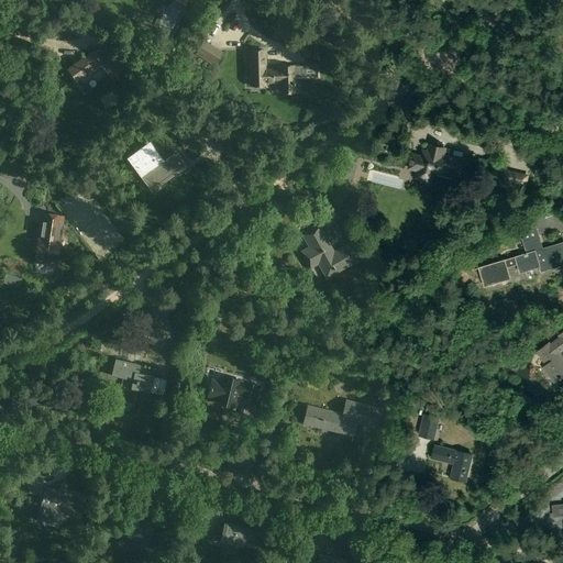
[(188,7),(200,13),(202,8),(190,1),(188,7)]
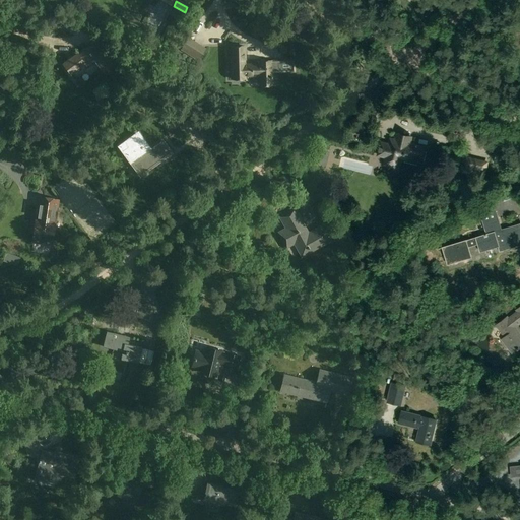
[(95,61),(100,68),(113,59),(107,51),(101,55),(91,43),(77,53),(64,62),(71,73),(84,63),(87,67),(95,61)]
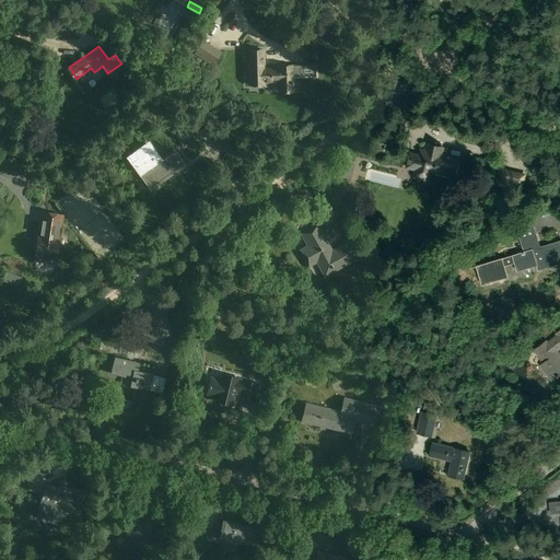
[(301,65),(292,65),(280,65),(280,68),(265,68),(265,49),(247,49),(247,85),(266,85),(265,81),(280,80),(281,91),(293,91),(293,78),(318,78),(317,63),(301,63),(301,65)]
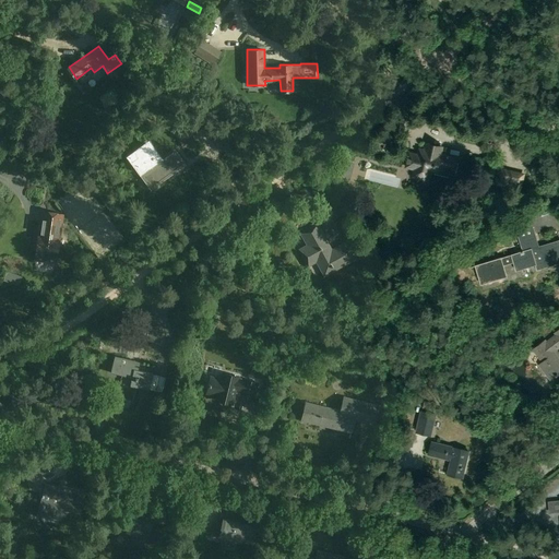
[(121,63),(106,74),(113,83),(127,72),(121,63)]
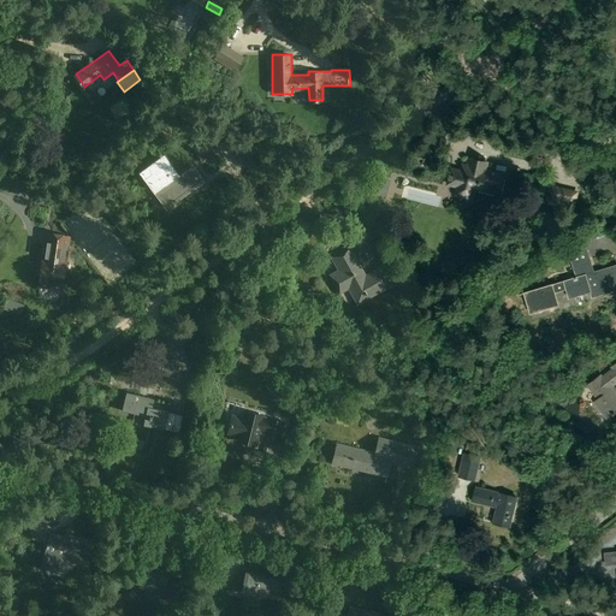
[(201,163),(215,157),(209,141),(195,147),(201,163)]
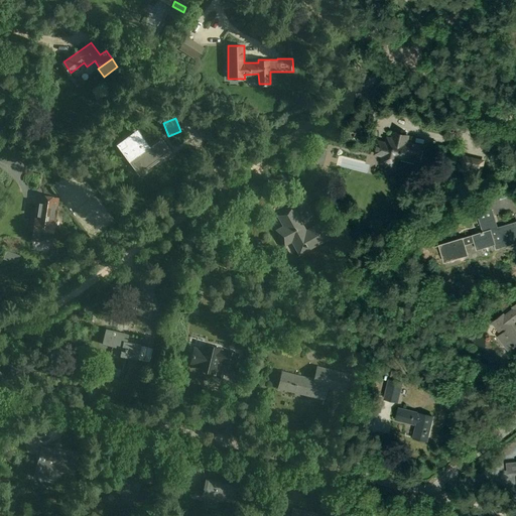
[(356,133),(358,127),(347,124),(346,130),(356,133)]
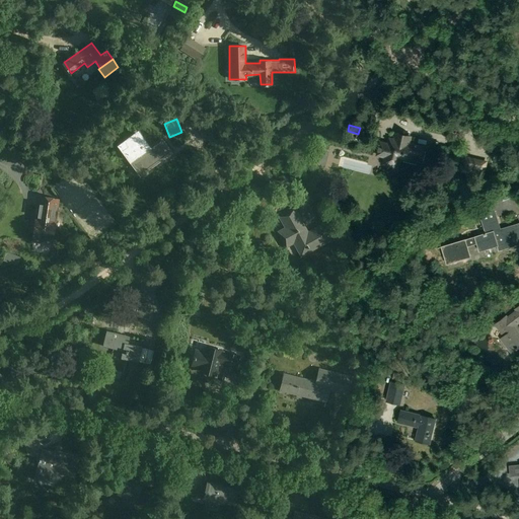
[(132,162),(140,173),(171,151),(163,140),(152,148),(138,129),(117,145),(131,163),(132,162)]
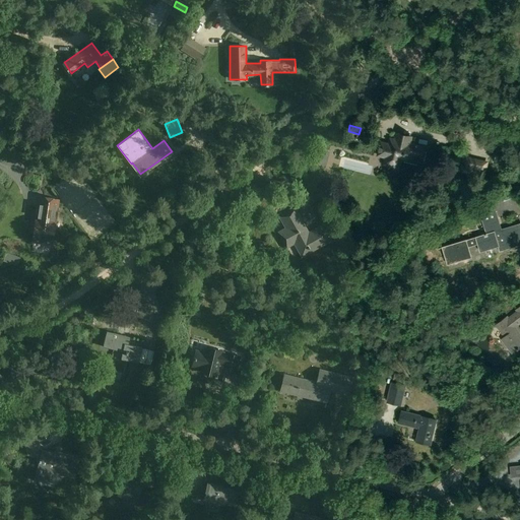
[(388,143),(381,141),(378,154),(385,156),(384,164),(400,168),(402,157),(412,159),(414,154),(423,156),(424,150),(425,146),(409,142),(410,138),(396,134),(395,139),(390,138),(388,143)]
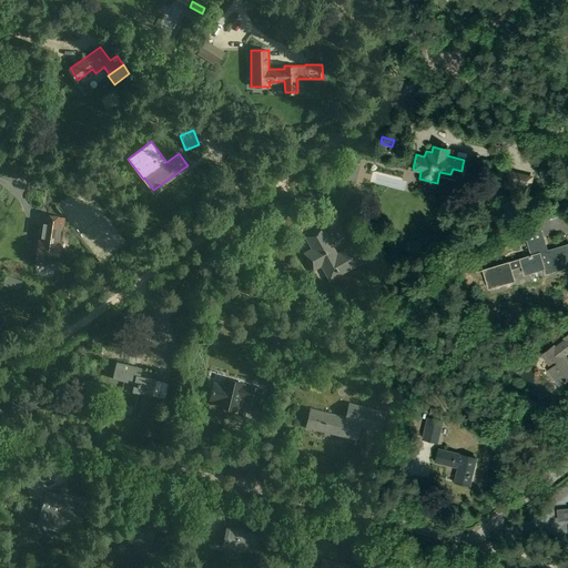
[(530,192),(534,176),(518,173),(510,171),(507,186),(515,188),(530,192)]
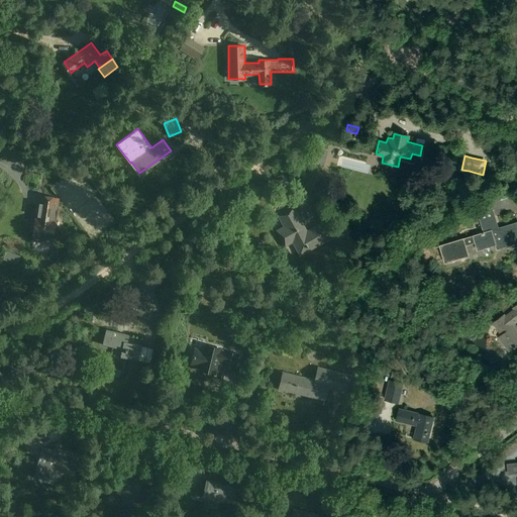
[(44,165),(62,170),(64,164),(46,159),(44,165)]
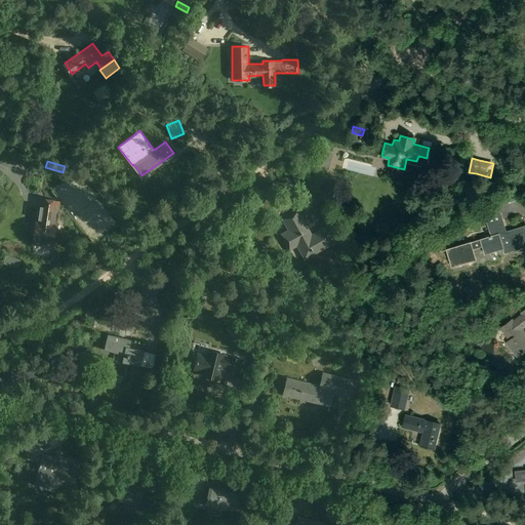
[(36,221),(33,243),(52,246),(59,200),(38,197),(34,221),(36,221)]
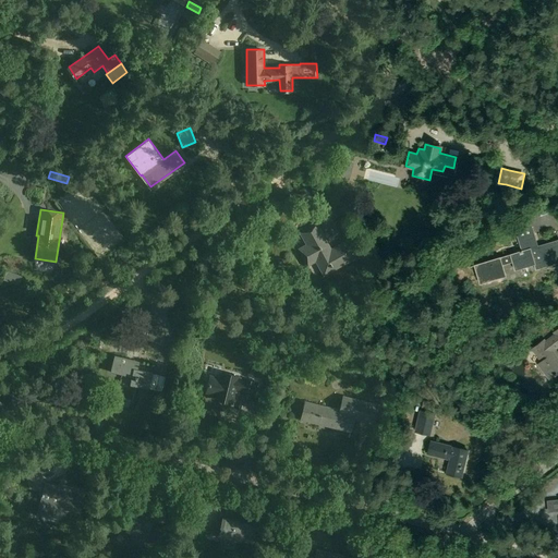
[(481,282),(506,275),(501,262),(512,258),(514,267),(534,262),(536,268),(557,262),(557,239),(537,245),(530,219),(514,223),(522,249),(520,250),(520,251),(475,264),(481,282)]
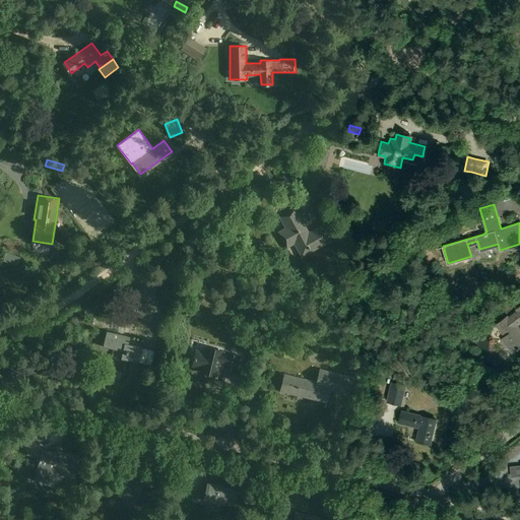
[(287,247),(295,243),(302,256),(329,241),(321,225),(309,233),(296,208),(280,216),(286,228),(278,232),(287,247)]
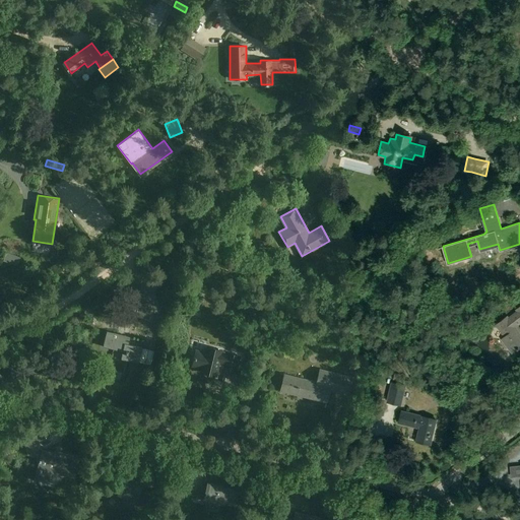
[(136,316),(149,319),(152,307),(139,305),(136,316)]
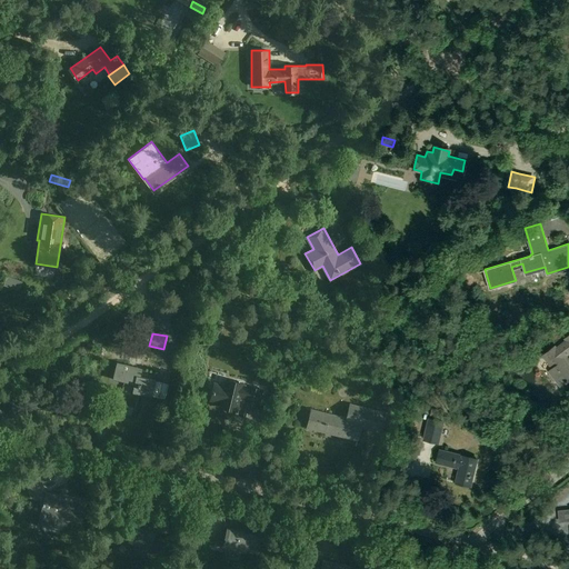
[(568,335),(566,338),(567,340),(556,348),(555,347),(543,356),(553,368),(549,371),(560,386),(568,378),(568,365),(562,357),(568,352),(568,335)]
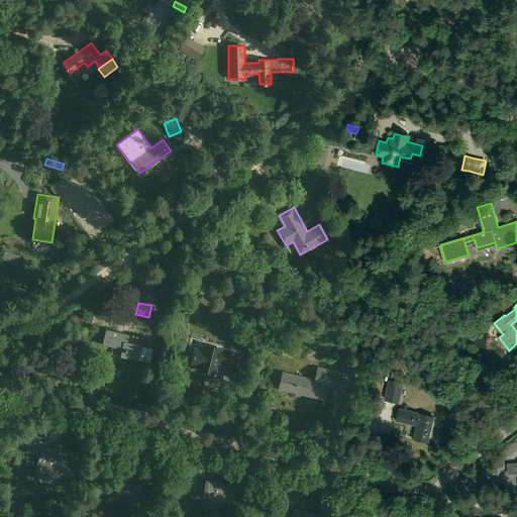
[(128,342),(130,334),(115,331),(114,331),(113,331),(112,333),(106,331),(103,344),(113,347),(112,353),(131,357),(130,358),(138,360),(141,345),(128,342)]
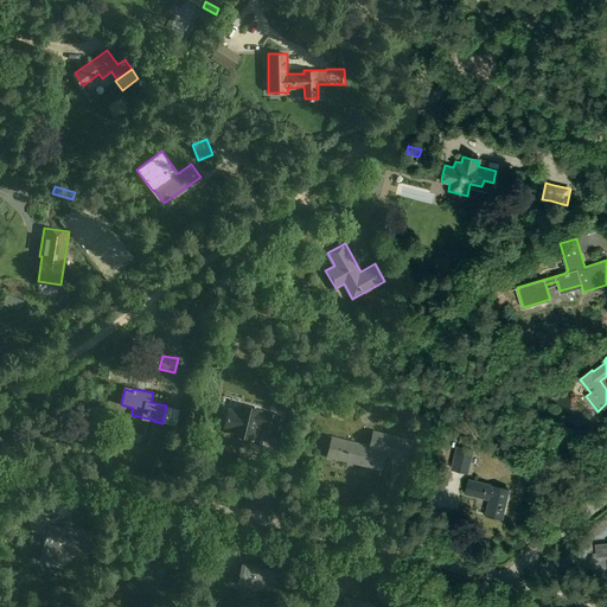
[(260,408),(242,404),(241,410),(229,408),(224,427),(236,429),(235,434),(251,438),(255,425),(262,426),(262,429),(276,433),(280,415),(266,411),(259,410),(260,408)]
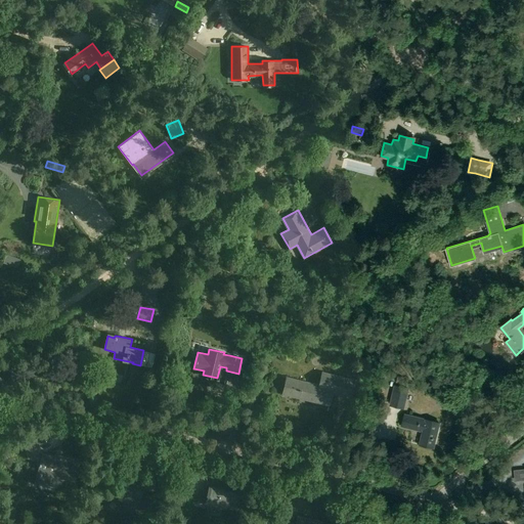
[(322,372),(319,385),(287,377),(284,390),(292,392),(291,396),(329,405),(333,392),(351,397),(355,380),(322,372)]
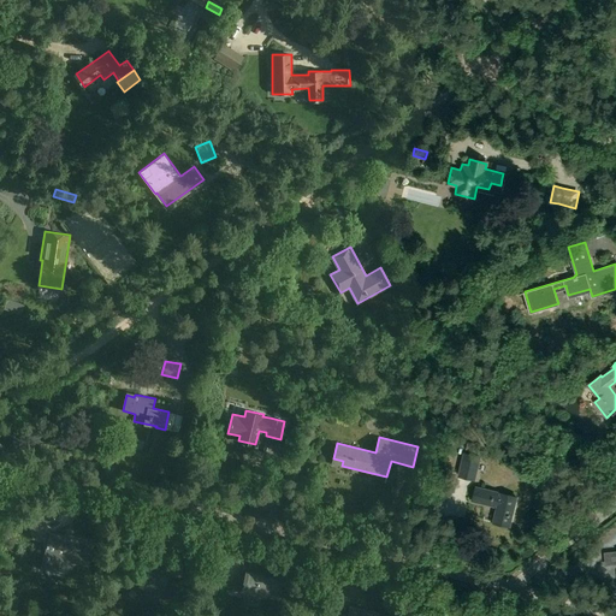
[(475,481),(481,456),(474,455),(477,449),(465,446),(457,477),(475,481)]
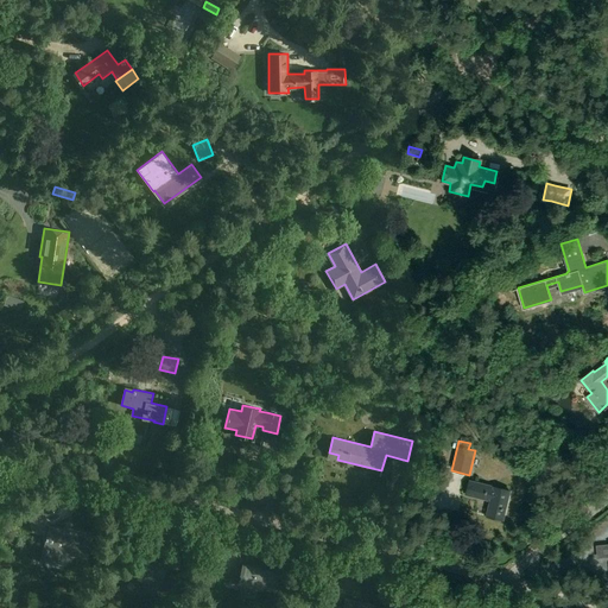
[(510,492),(480,483),(476,498),(491,501),(487,515),(502,519),(510,492)]
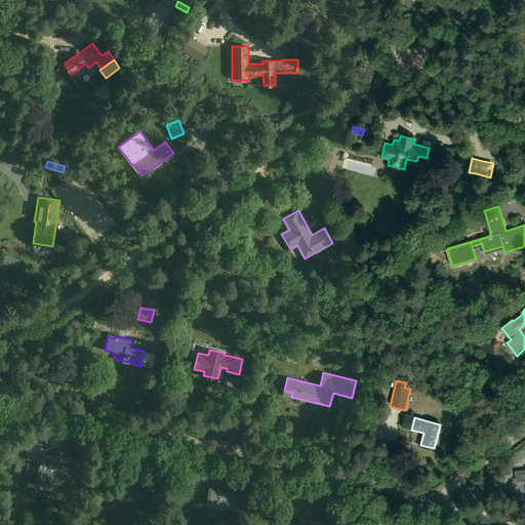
[(46,436),(36,439),(40,450),(50,446),(46,436)]
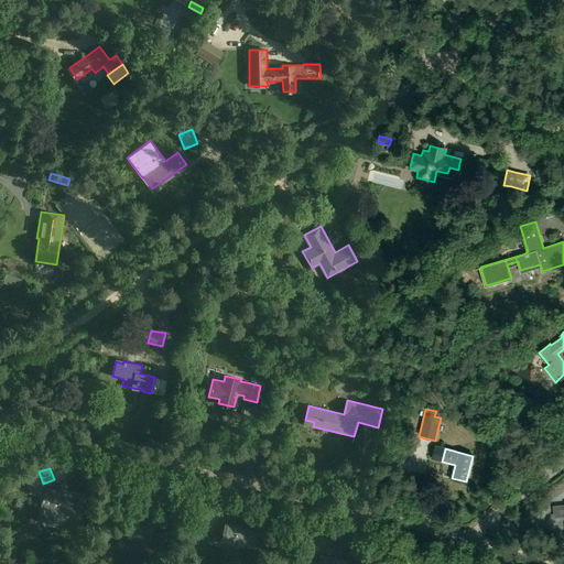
[(44,488),(39,474),(26,478),(32,494),(44,496),(42,506),(47,508),(44,520),(58,523),(61,513),(80,518),(86,496),(66,491),(65,494),(44,488)]
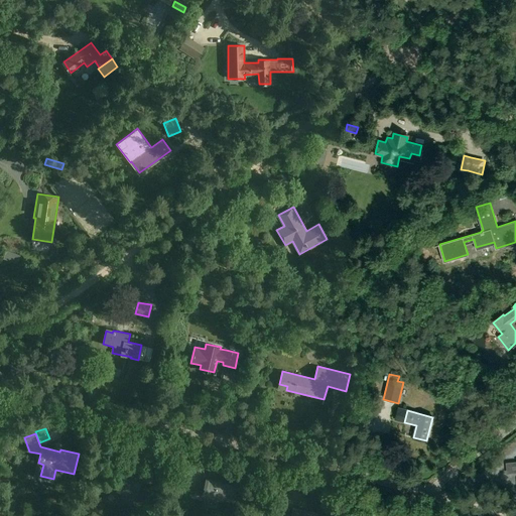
[(123,490),(121,497),(119,503),(130,505),(133,493),(136,493),(140,476),(122,471),(117,489),(123,490)]
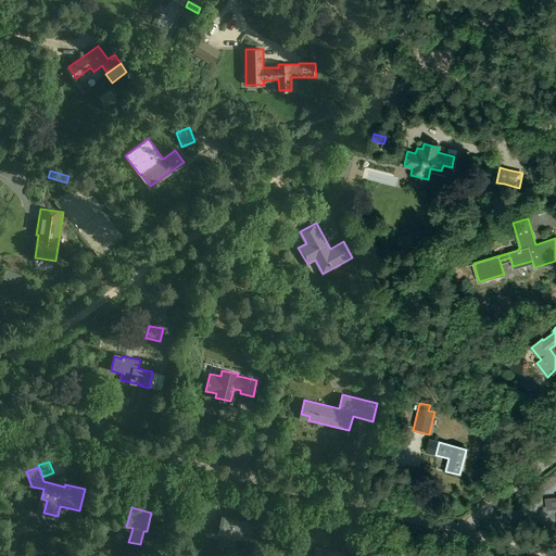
[(255,525),(222,516),(217,532),(252,540),(255,525)]
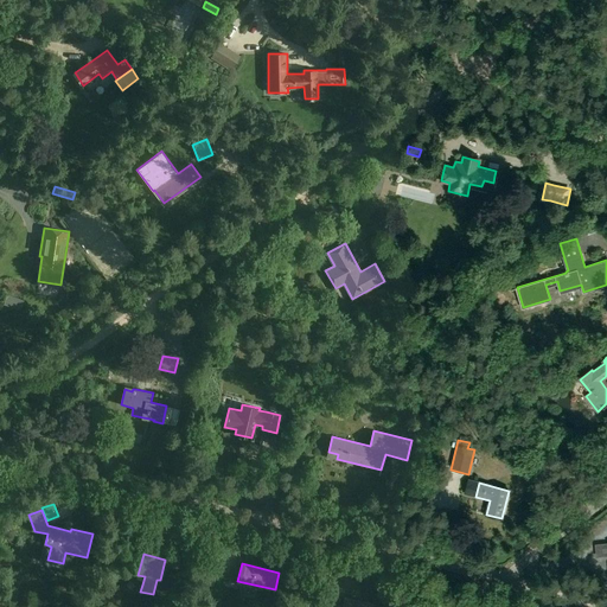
[(327,601),(325,606),(372,606),(374,604),(344,596),(342,605),(327,601)]
